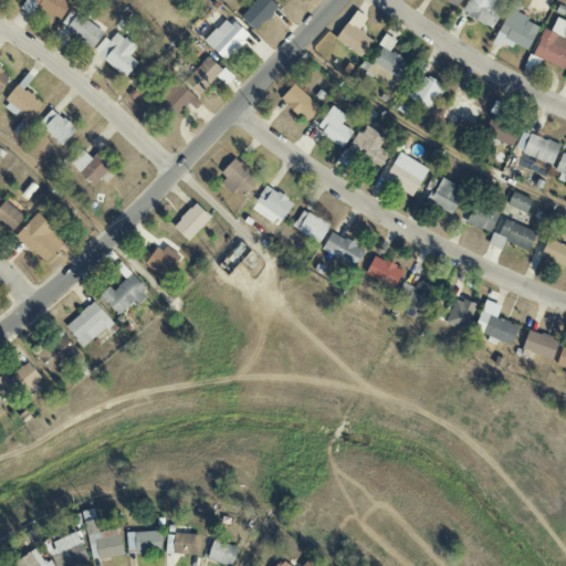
[(71,3),(66,0),(27,0),(21,10),(31,16),(37,7),(60,21),(71,3)]
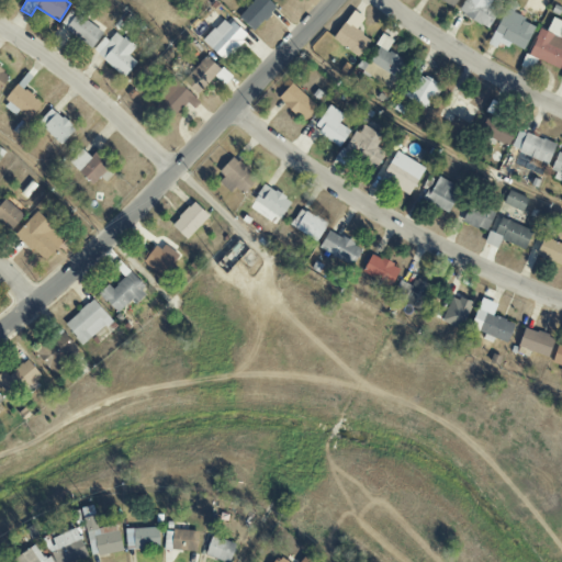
[(276,8),(268,0),(254,0),(238,18),(254,32),(276,8)]
